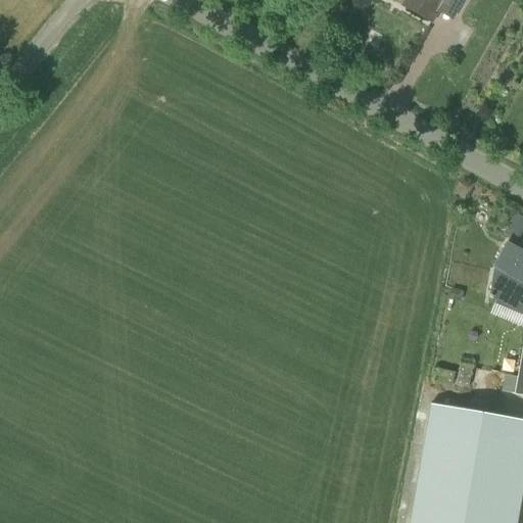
[(464,0),(405,0),(402,5),(432,21),(438,12),(454,20),(464,0)]
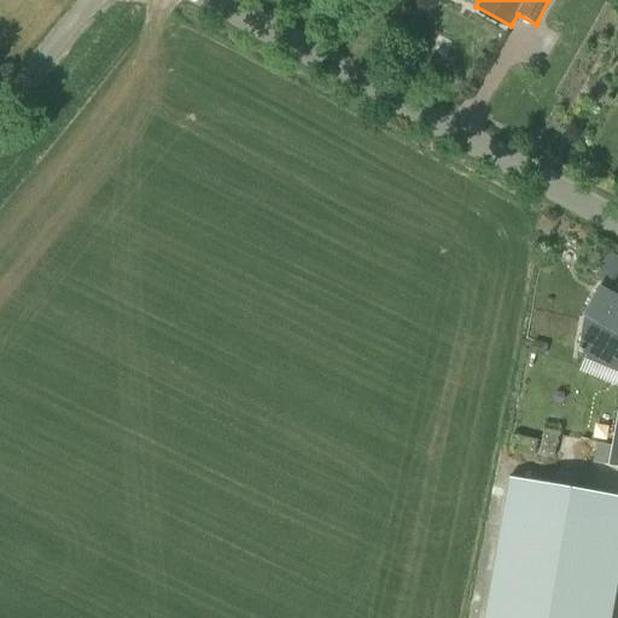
[(598,275),(612,281),(617,266),(617,252),(608,249),(598,275)]
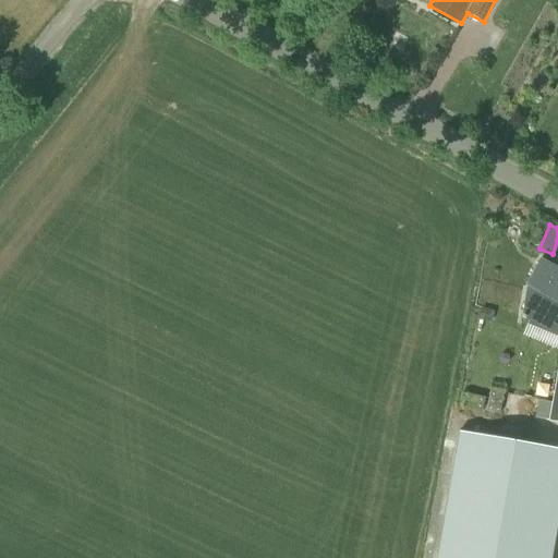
[(557,268),(542,258),(540,262),(555,270),(542,292),(557,302),(557,268)]
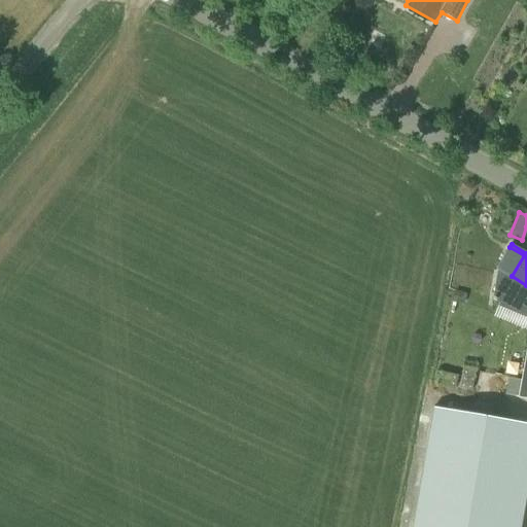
[(524,255),(510,247),(497,269),(499,270),(492,303),(498,306),(494,317),(526,330),(526,351),(522,381),(507,378),(505,394),(526,397),(526,285),(512,276),(524,255)]
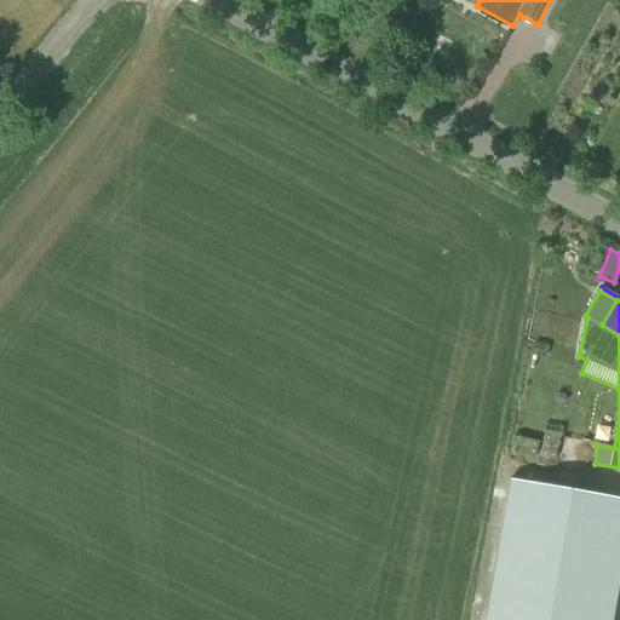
[(540,458),(556,460),(556,458),(564,459),(567,449),(558,448),(562,428),(546,424),(540,458)]
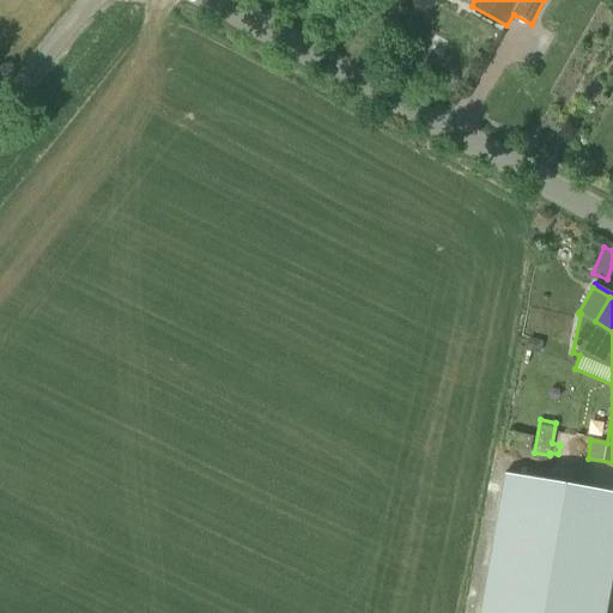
[(510,473),(485,612),(582,612),(604,490),(510,473)]
